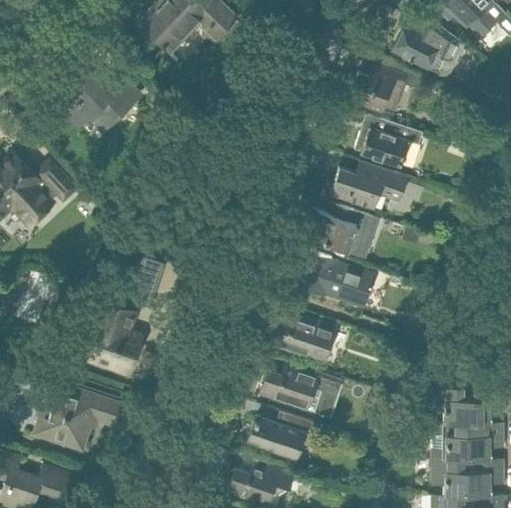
[(140,23),(161,43),(159,44),(164,49),(166,48),(170,52),(196,25),(215,43),(237,21),(215,0),(167,0),(157,12),(153,8),(140,23)]
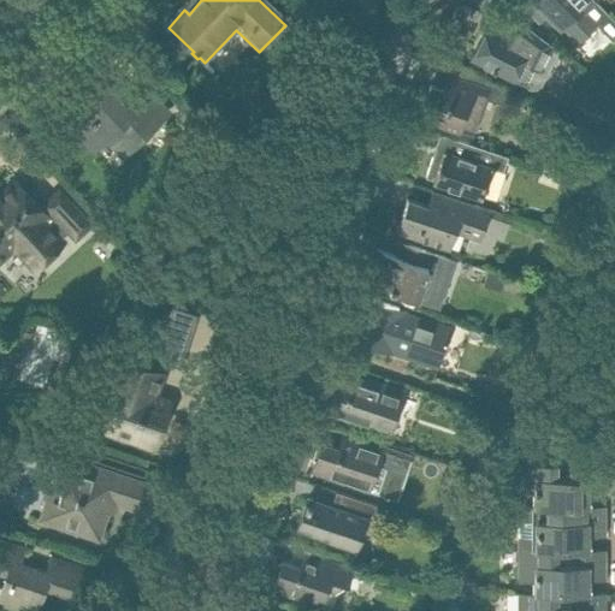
[(528,0),(521,9),(539,27),(548,17),(560,29),(562,28),(579,46),(608,17),(599,9),(590,0),(528,0)]
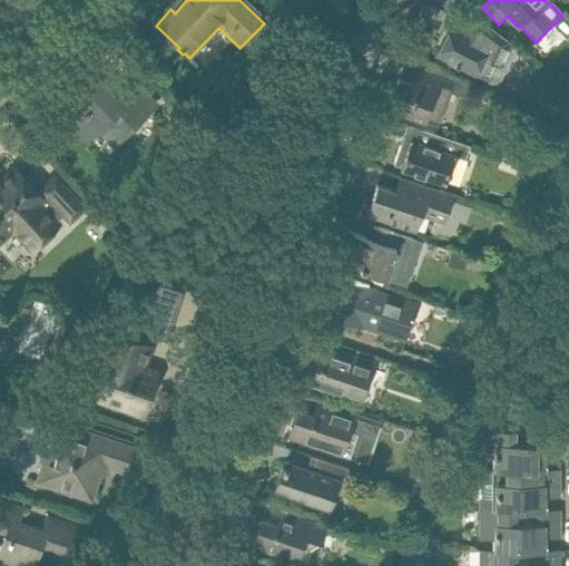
[(506,76),(519,50),(472,16),(462,33),(452,28),(437,58),(476,78),(476,77),(488,84),(487,84),(489,85),(491,86),(493,86),(496,86),(499,85),(500,84),(502,83),(503,80),(504,78),(506,76)]
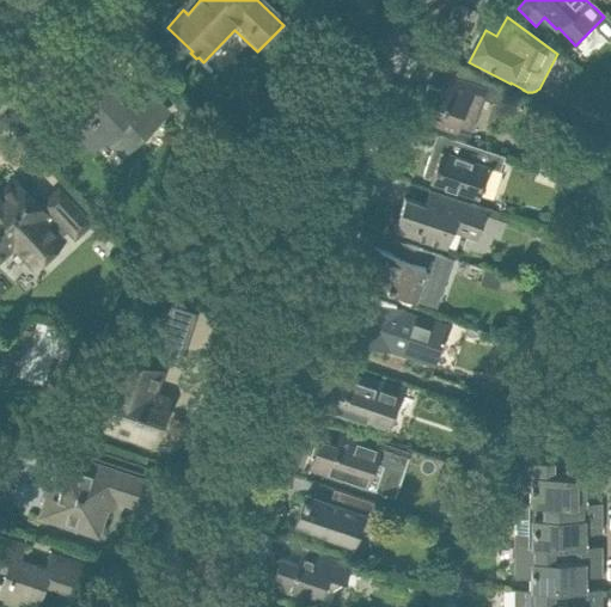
[(417,121),(440,128),(472,139),(487,93),(447,79),(443,93),(428,89),(417,121)]
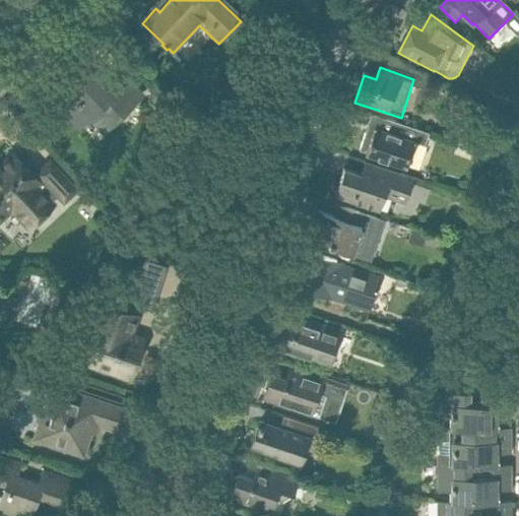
[(58,107),(78,129),(93,115),(108,130),(142,98),(124,78),(108,94),(90,76),(58,107)]
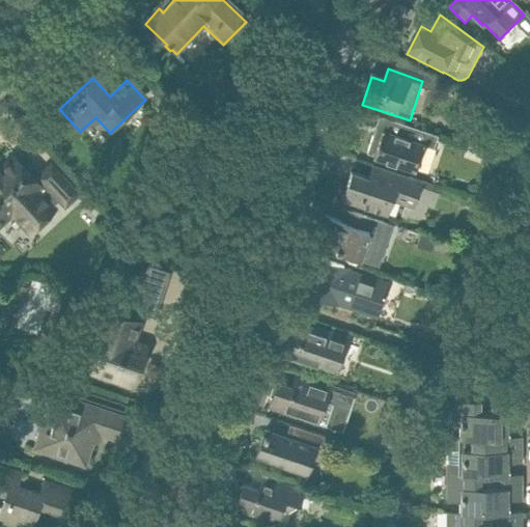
[(440,139),(387,121),(381,140),(373,138),(367,157),(374,159),(373,161),(417,175),(425,148),(436,153),(440,139)]
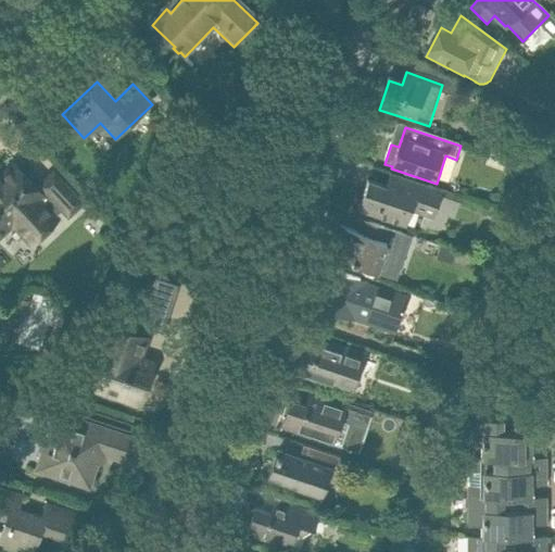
[(82,205),(54,177),(41,189),(43,190),(39,195),(14,168),(0,182),(0,238),(17,222),(36,241),(58,222),(54,220),(62,212),(68,218),(82,205)]
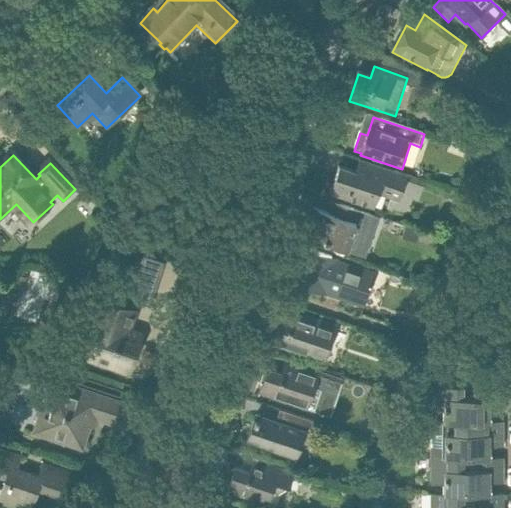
[(339,169),(330,195),(349,202),(374,210),(379,196),(400,204),(408,179),(378,169),(366,165),(362,177),(355,174),(339,169)]
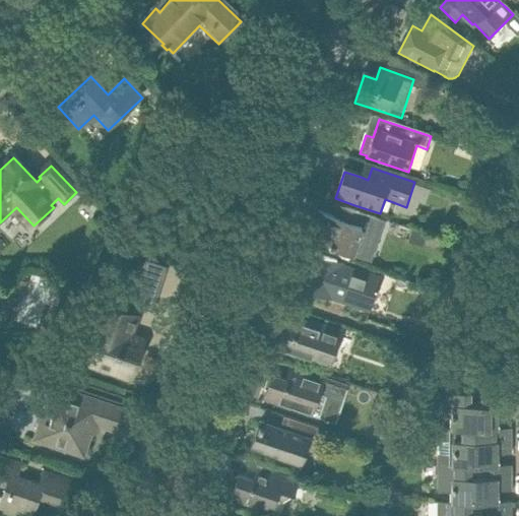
[(318,213),(314,226),(319,228),(314,243),(333,249),(352,255),(365,259),(374,234),(378,220),(364,215),(346,210),(342,221),(335,219),(318,213)]
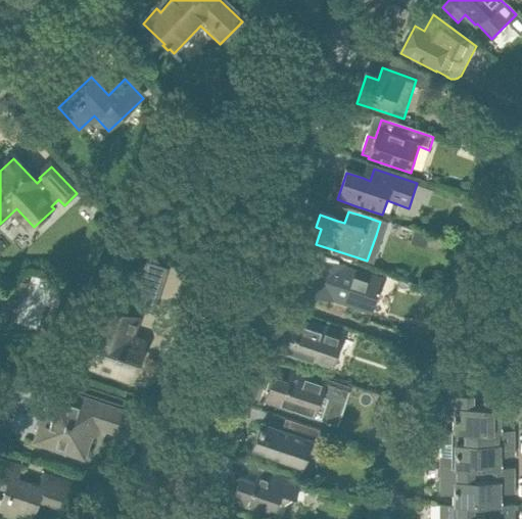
[(306,254),(294,291),(332,303),(333,300),(344,303),(343,304),(373,315),(378,297),(383,284),(339,269),(340,265),(326,261),(306,254)]
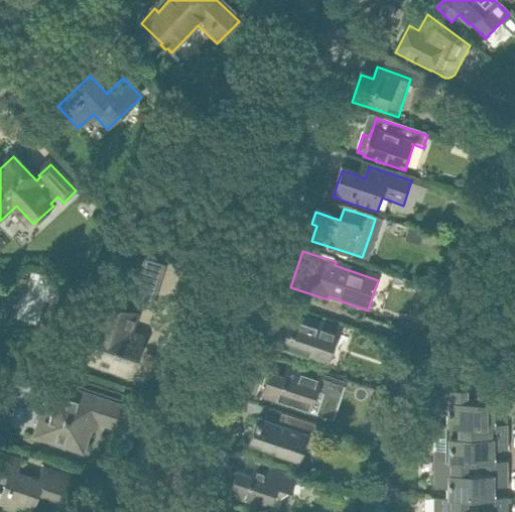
[(131,377),(143,340),(130,336),(132,330),(127,328),(129,321),(135,323),(139,308),(148,310),(159,277),(134,269),(129,283),(118,279),(105,288),(101,301),(93,325),(81,362),(131,377)]
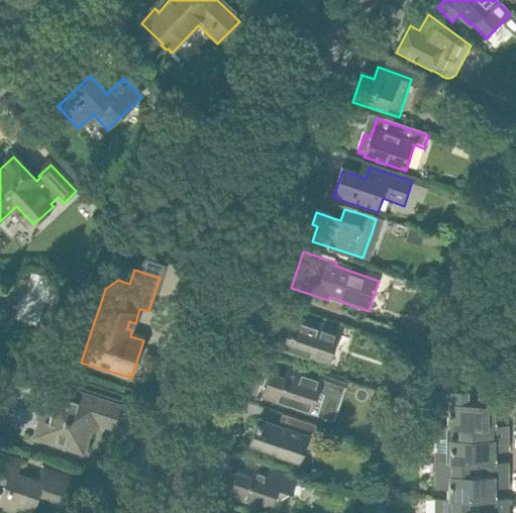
[(25,278),(18,324),(38,327),(42,304),(54,306),(57,283),(25,278)]
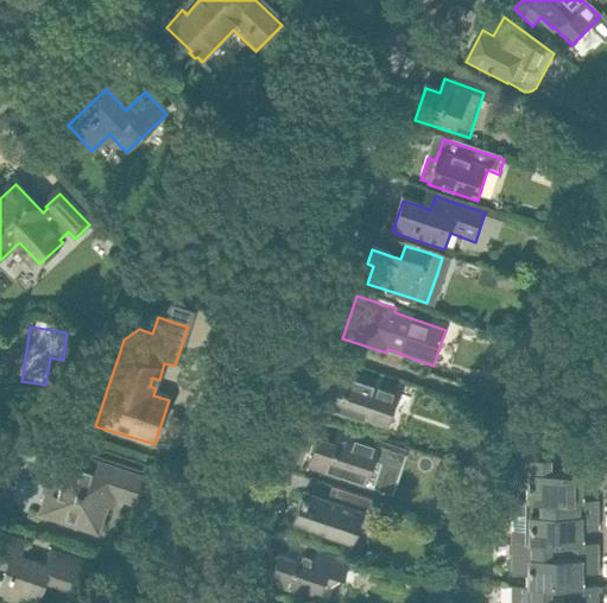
[(361,378),(356,391),(328,381),(327,385),(324,383),(320,398),(322,399),(318,410),(316,414),(317,414),(320,411),(365,426),(371,410),(387,416),(396,389),(361,378)]
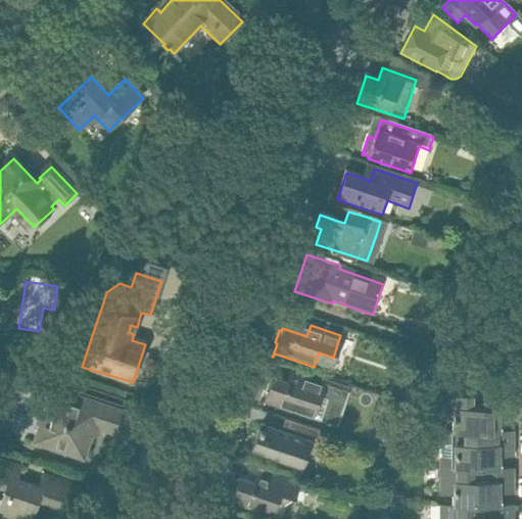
[(322,423),(339,429),(351,392),(349,391),(292,372),(288,384),(274,379),(273,381),(271,381),(266,393),(269,394),(264,408),(265,408),(266,405),(322,423)]
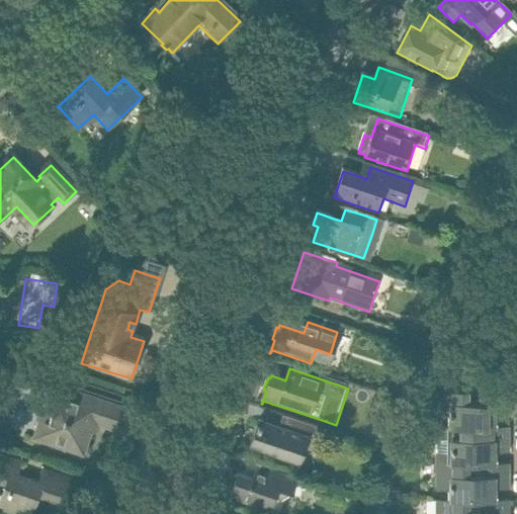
[(33,441),(65,451),(84,457),(94,426),(113,432),(120,409),(81,396),(80,401),(51,392),(33,441)]
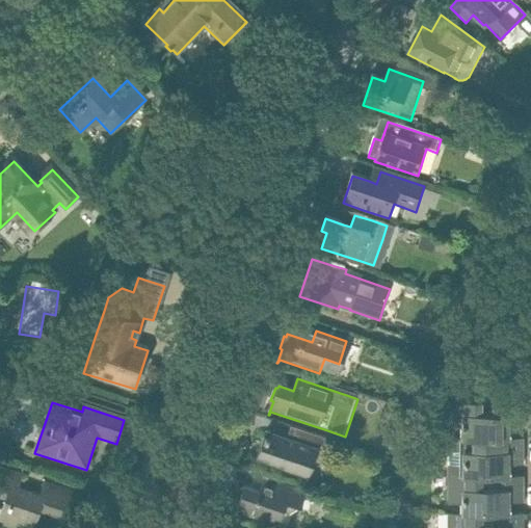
[(448,442),(523,442),(523,441),(506,441),(506,429),(523,429),(523,403),(493,403),(493,405),(494,405),(494,416),(481,416),(481,403),(448,403),(448,430),(465,430),(465,441),(448,441),(448,442)]
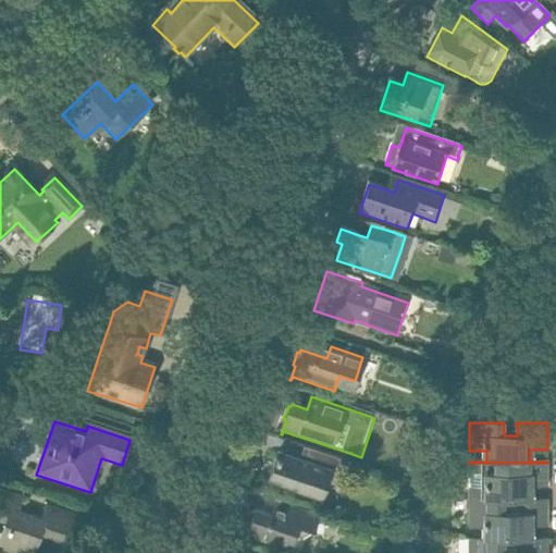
[(342,462),(309,451),(305,463),(280,455),(269,486),(270,486),(270,484),(321,501),(331,472),(338,475),(342,462)]
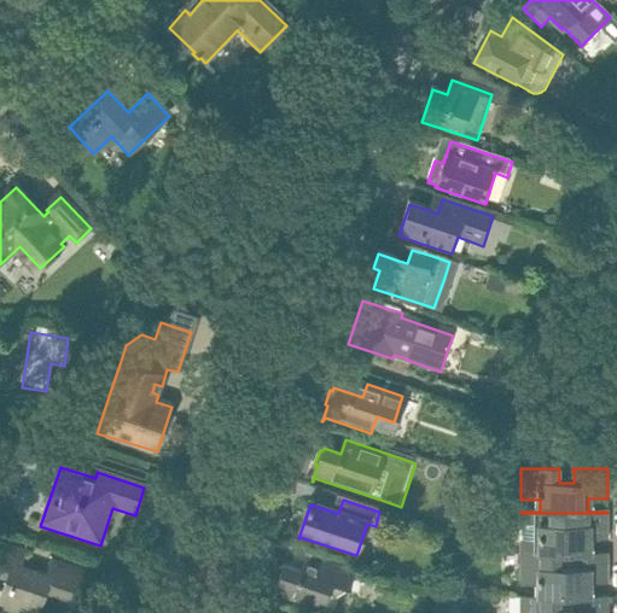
[(607,555),(588,555),(588,543),(607,542),(607,513),(521,513),(521,526),(534,526),(534,542),(519,542),(519,555),(521,555),(521,556),(607,556),(607,555)]
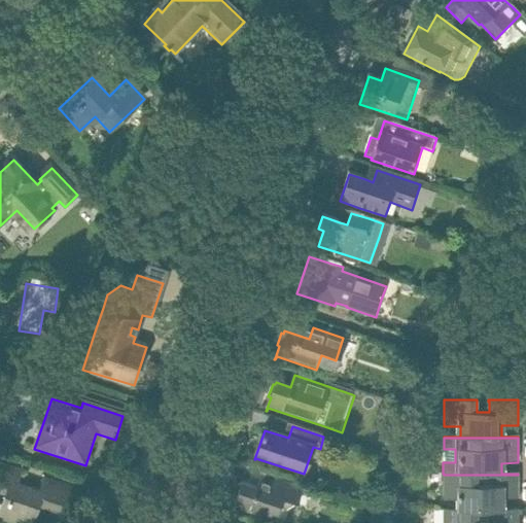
[(0,502),(4,504),(0,515),(0,520),(6,522),(32,522),(38,507),(51,512),(72,518),(80,494),(60,488),(45,483),(41,494),(18,486),(21,475),(0,467),(0,502)]
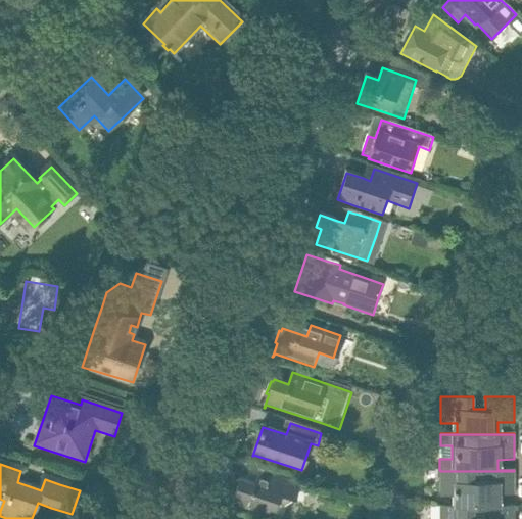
[(233,505),(271,518),(274,518),(279,505),(285,507),(294,502),(299,486),(270,476),(271,472),(259,468),(253,484),(240,479),(239,482),(237,481),(233,494),(235,494),(231,509),(233,505)]
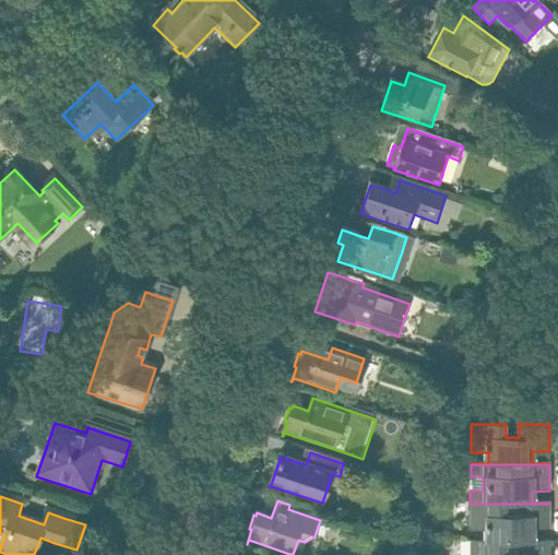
[(471,504),(471,533),(488,533),(488,542),(471,542),(471,543),(549,543),(549,542),(532,542),(532,531),(549,530),(549,504),(471,504)]
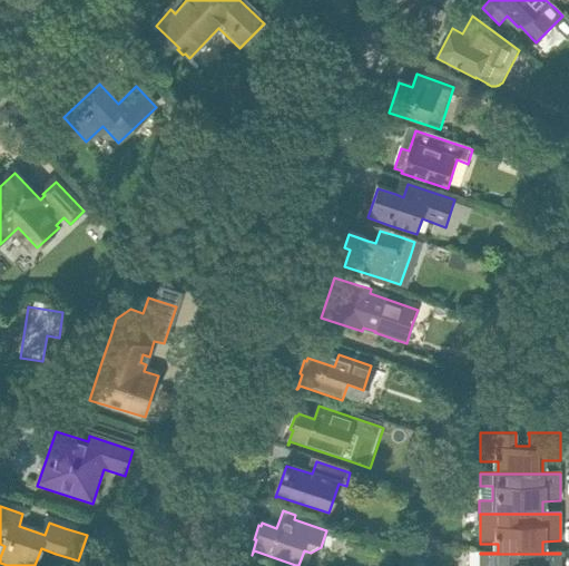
[(560,565),(560,554),(480,554),(479,565),(560,565)]
